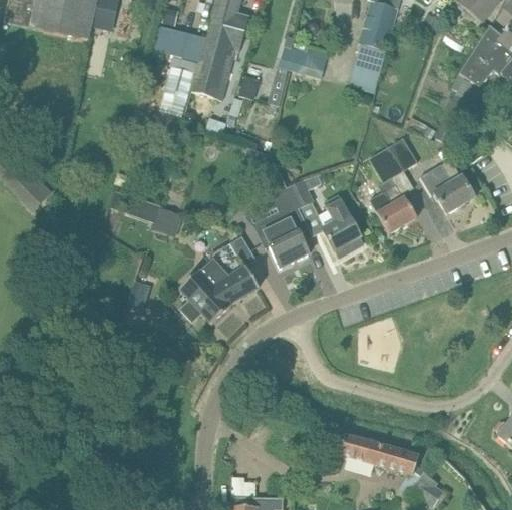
[(9,0),(5,22),(30,26),(35,0),(9,0)]
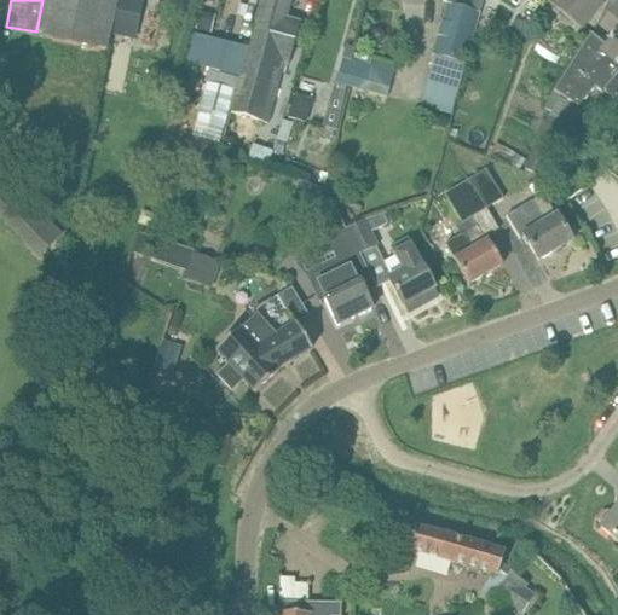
[(42,0),(36,32),(108,47),(116,0),(42,0)]
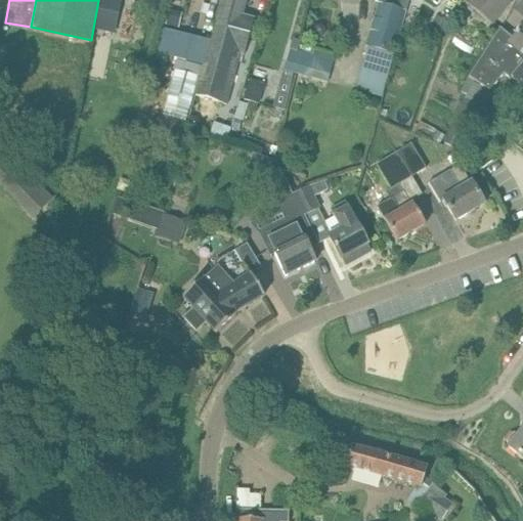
[(163,25),(156,49),(204,62),(201,72),(194,94),(227,101),(242,52),(245,52),(255,15),(243,14),(246,0),(221,0),(211,37),(163,25)]
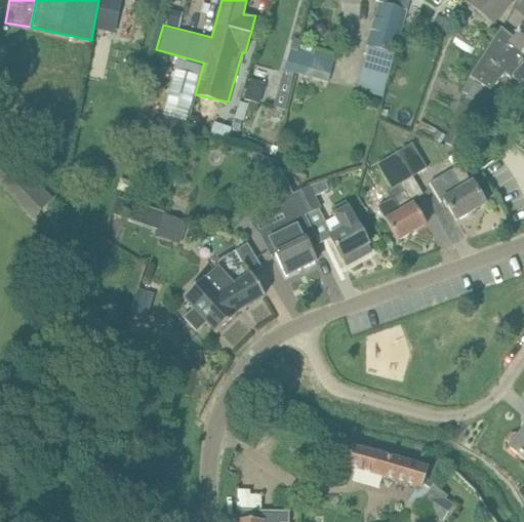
[(368,45),(364,61),(391,67),(410,0),(379,0),(367,44),(368,45)]
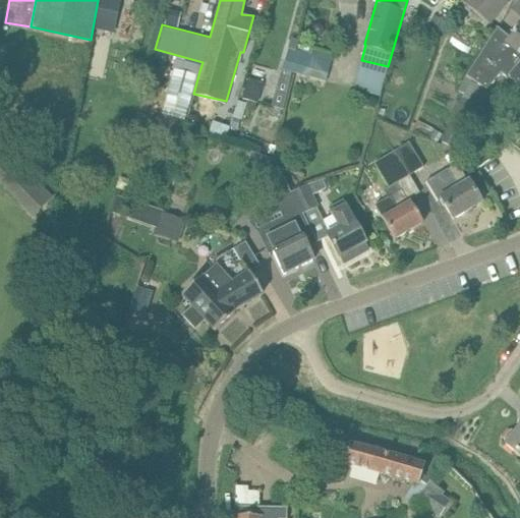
[(464,0),(490,21),(508,0),(464,0)]
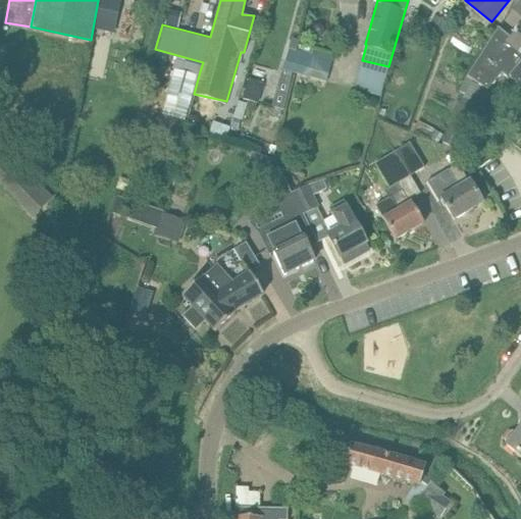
[(439,38),(448,19),(434,13),(426,32),(439,38)]
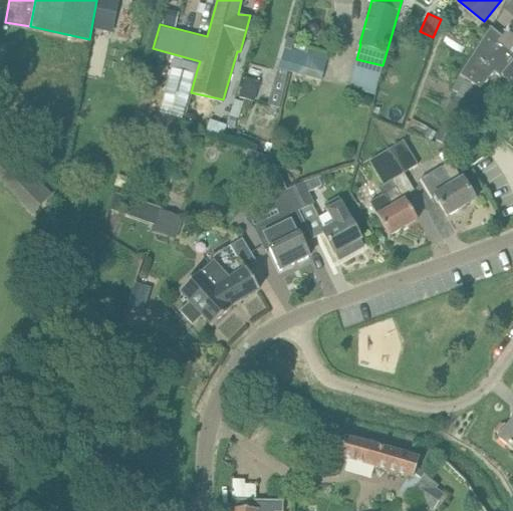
[(480,41),(472,53),(486,64),(495,52),(510,64),(512,61),(512,20),(503,34),(491,25),(480,41)]
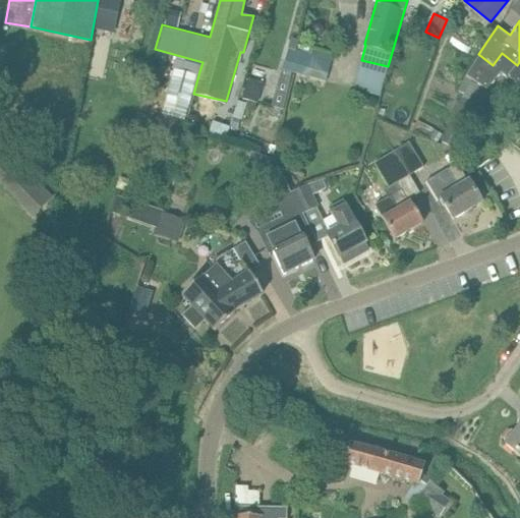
[(297,47),(289,45),(283,68),(291,70),(297,47)]
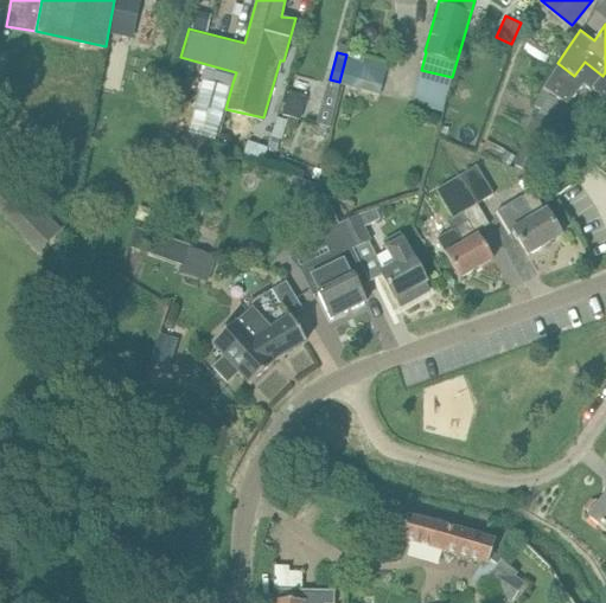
[(346,55),(339,82),(381,92),(388,65),(346,55)]
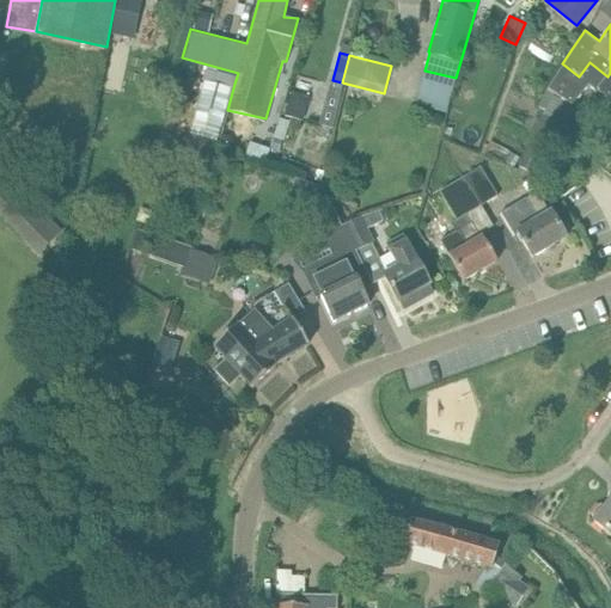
[(526,147),(518,164),(536,172),(545,155),(572,103),(588,83),(600,92),(610,100),(610,73),(608,77),(590,62),(579,77),(562,63),(548,86),(539,103),(547,106),(526,147)]
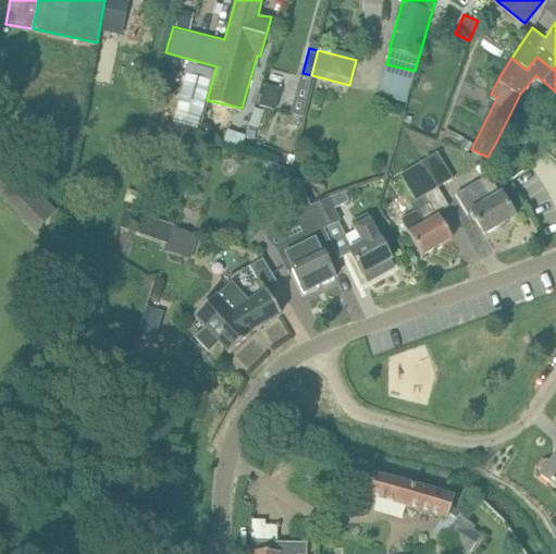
[(469,138),(446,126),(441,137),(464,148),(469,138)]
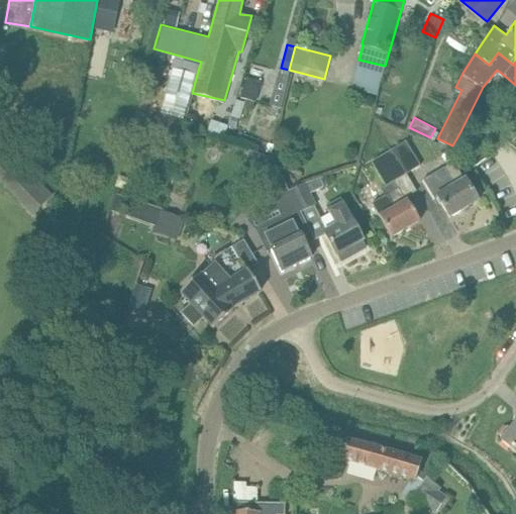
[(421,163),(406,138),(392,146),(406,172),(421,163)]
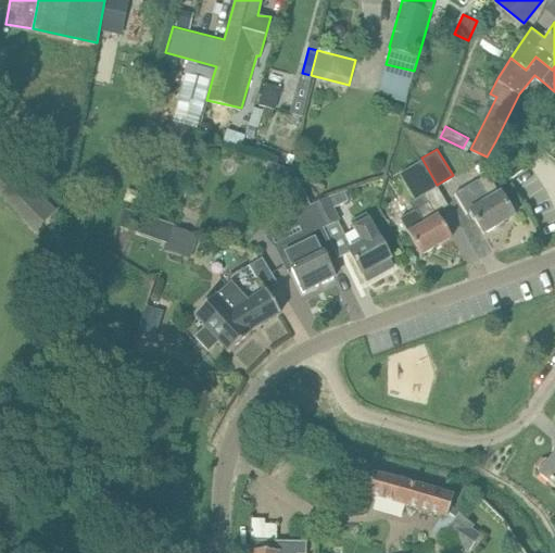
[(0,193),(36,229),(58,208),(0,150),(0,193)]
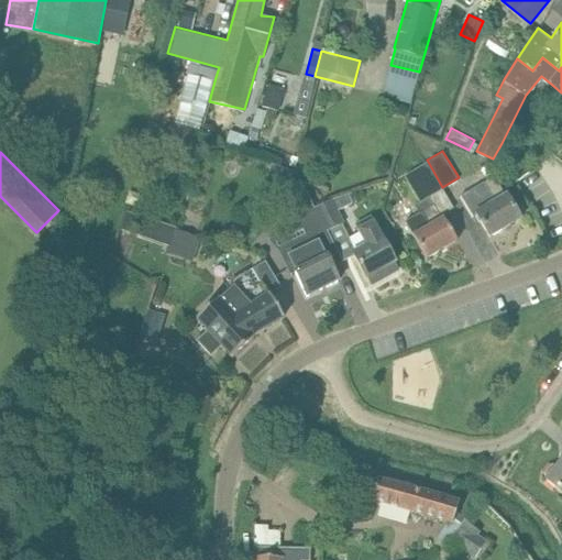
[(427,160),(405,174),(420,200),(430,195),(442,187),(427,160)]
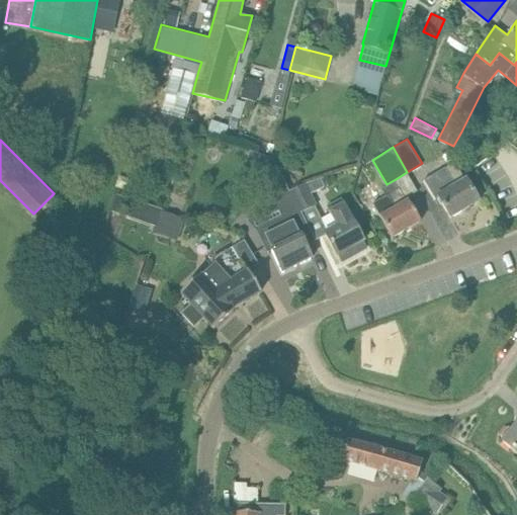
[(438,171),(437,170),(424,179),(435,197),(438,195),(451,216),(480,198),(463,172),(462,172),(455,161),(438,171)]
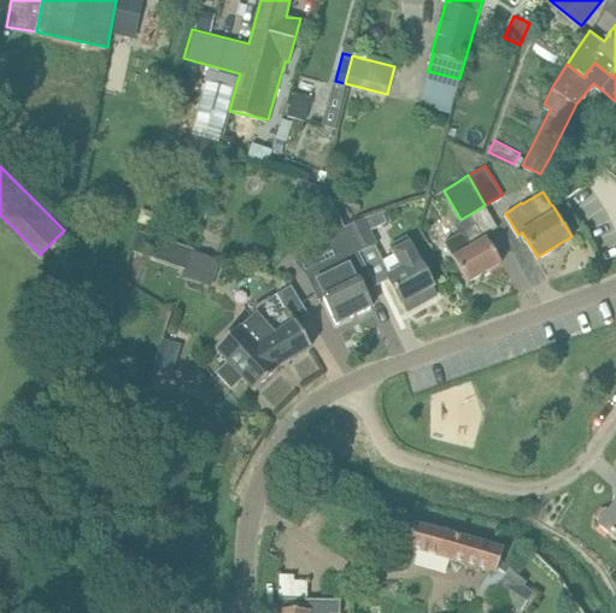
[(363,217),(347,224),(361,249),(375,242),(368,228),(391,219),(386,207),(363,217)]
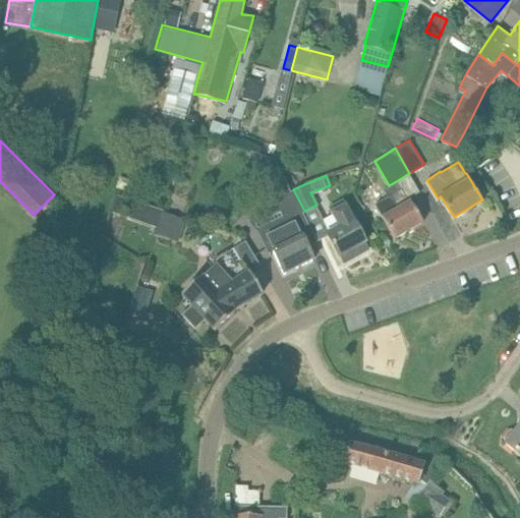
[(388,195),(376,204),(383,216),(385,219),(395,237),(423,220),(413,203),(410,199),(405,192),(402,187),(388,195)]
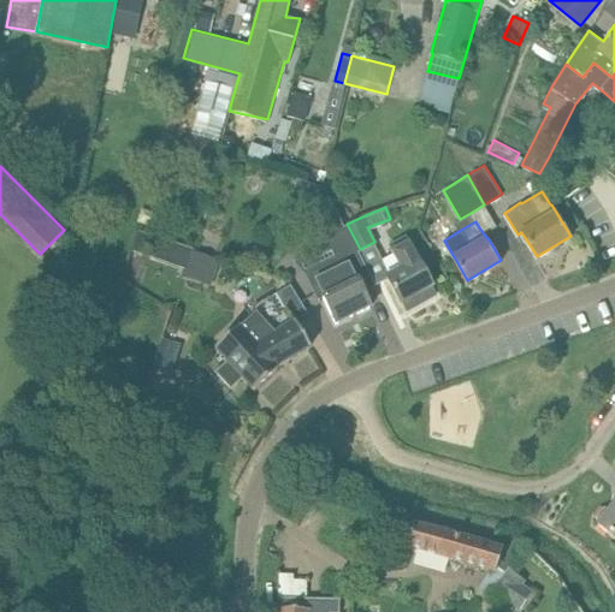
[(338,255),(307,271),(320,299),(325,297),(336,321),(371,304),(359,279),(371,273),(360,249),(347,224),(329,233),(338,255)]
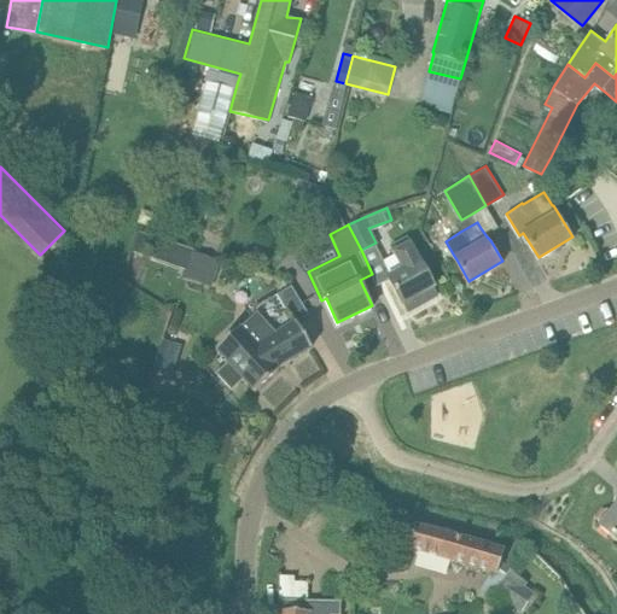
[(376,243),(361,250),(372,274),(377,282),(388,276),(391,281),(402,303),(403,303),(407,309),(437,292),(426,272),(419,258),(418,258),(408,241),(406,237),(391,245),(394,250),(395,252),(383,258),(376,243)]
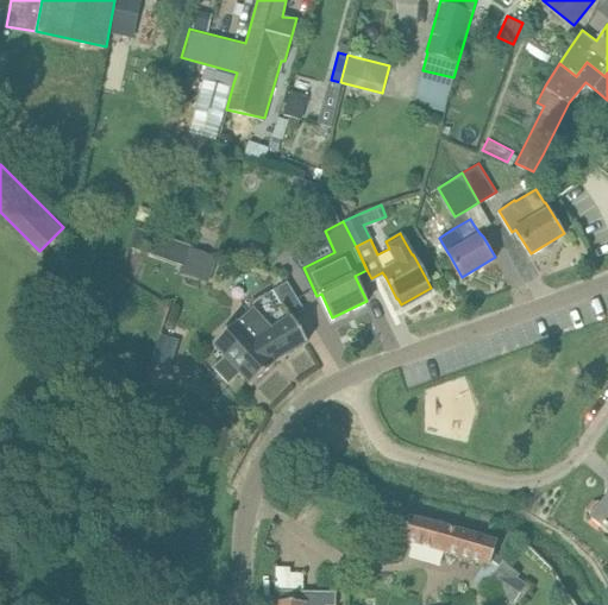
[(215,257),(190,250),(183,272),(210,279),(215,257)]
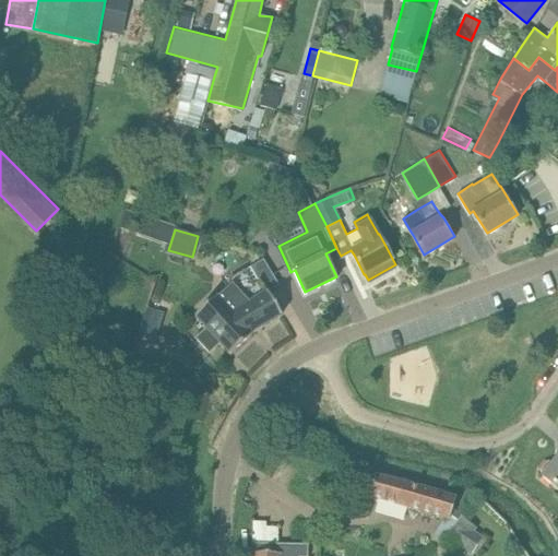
[(250,332),(282,312),(268,291),(266,291),(260,280),(253,284),(244,269),(228,278),(232,283),(217,296),(216,295),(196,315),(206,327),(197,335),(210,350),(220,341),(230,353),(252,333),(250,332)]
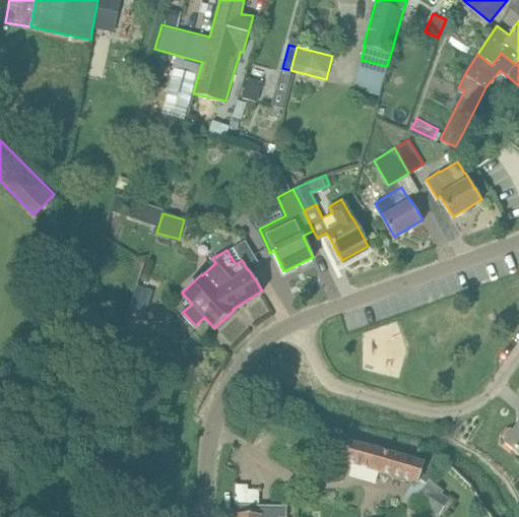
[(510,428),(504,435),(505,438),(506,439),(504,441),(518,453),(518,423),(514,429),(513,428),(510,428)]
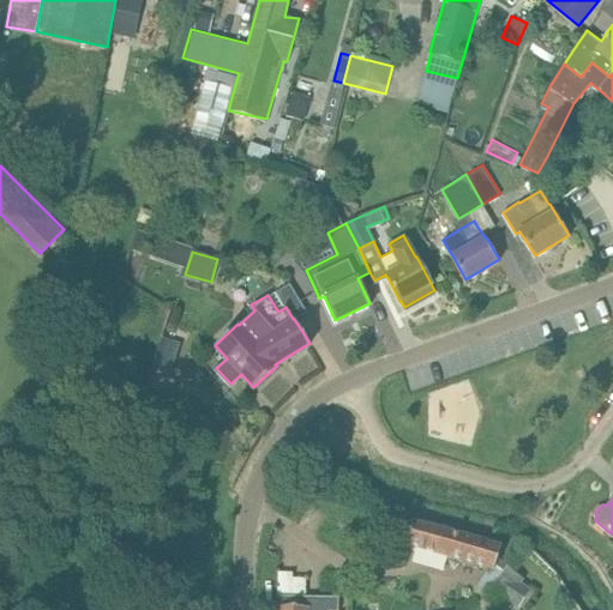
[(502,544),(410,519),(404,542),(496,566),(502,544)]
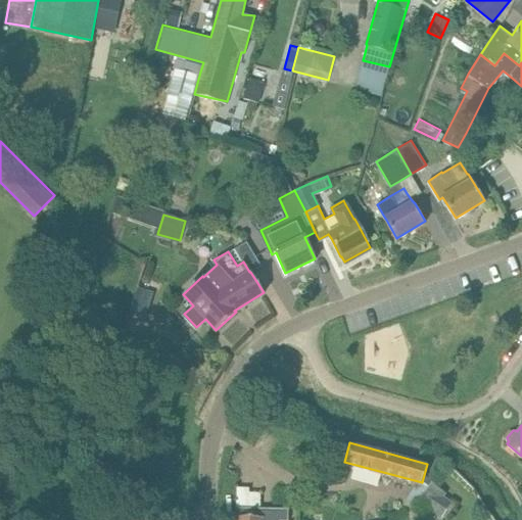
[(426,515),(431,510),(440,516),(451,501),(443,495),(446,491),(432,481),(414,506),(426,515)]
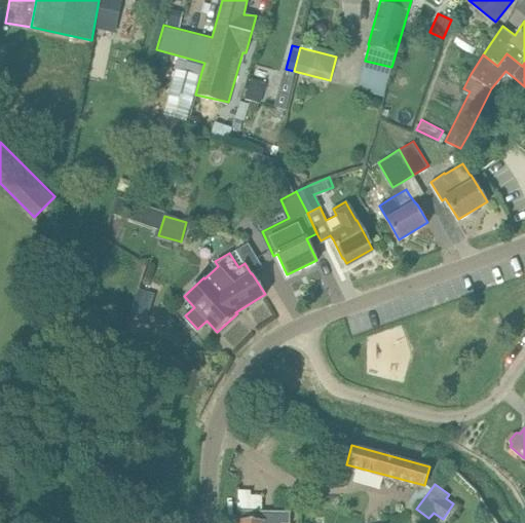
[(238,518),(237,518),(237,522),(279,522),(279,521),(289,521),(288,508),(238,509),(238,518)]
